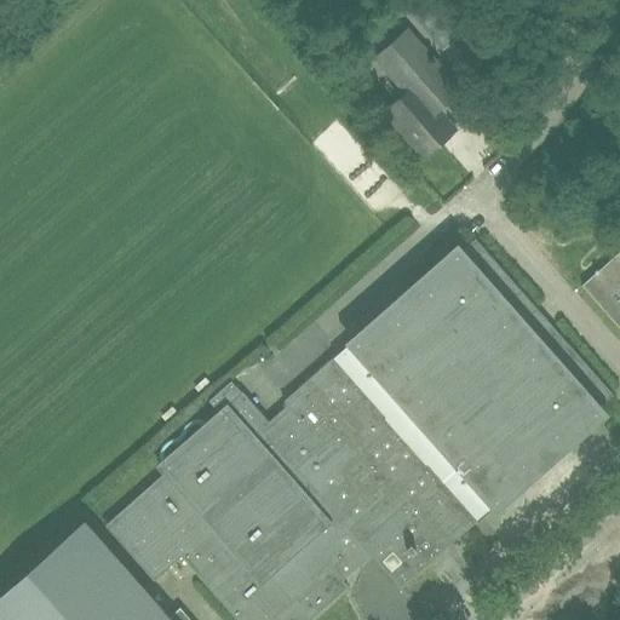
[(464,30),(438,0),(415,19),(441,50),(464,30)]
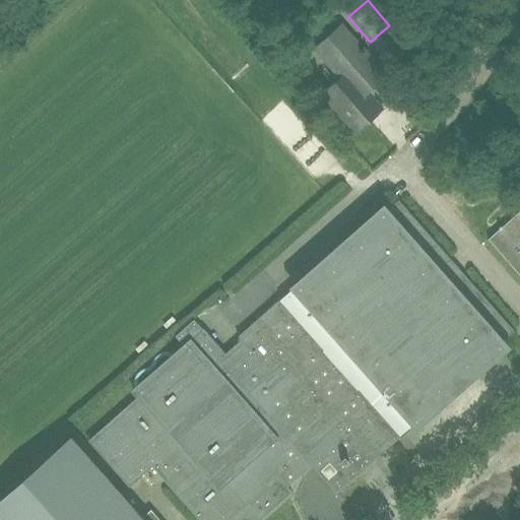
[(341,24),(313,50),(338,78),(319,94),(354,135),(384,109),(369,91),(386,75),(341,24)]
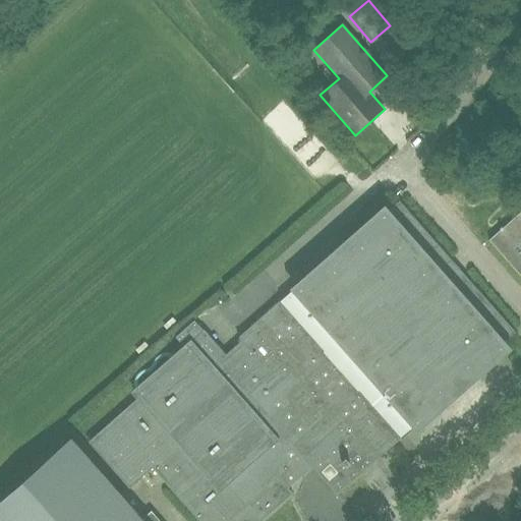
[(243,344),(221,363),(312,469),(336,495),(337,494),(359,474),(379,457),(397,441),(404,435),(487,361),(500,351),(504,347),(501,343),(514,332),(462,273),(451,259),(399,200),(385,213),(383,210),(298,284),(282,298),(237,337),(243,344)]
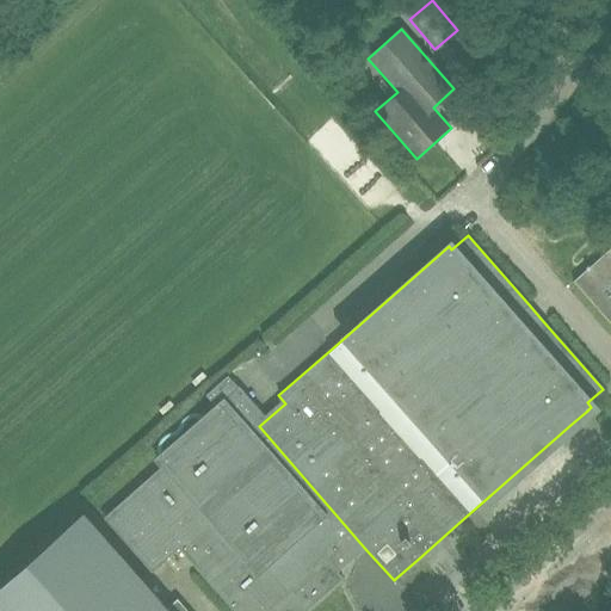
[(610,247),(572,282),(610,326),(610,247)]
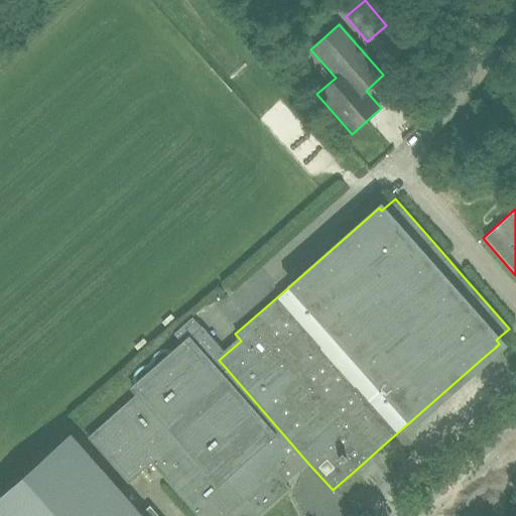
[(158,515),(149,506),(140,513),(120,490),(69,432),(0,492),(0,515),(158,515)]
